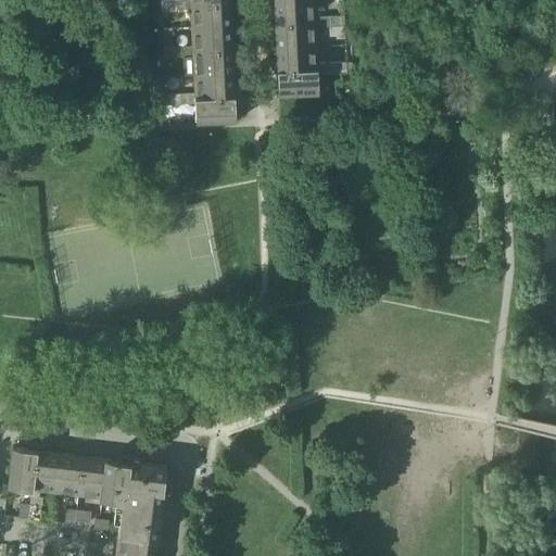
[(274,14),(275,24),(343,20),(343,15),(315,16),(314,0),(303,0),(274,2),(274,14)]
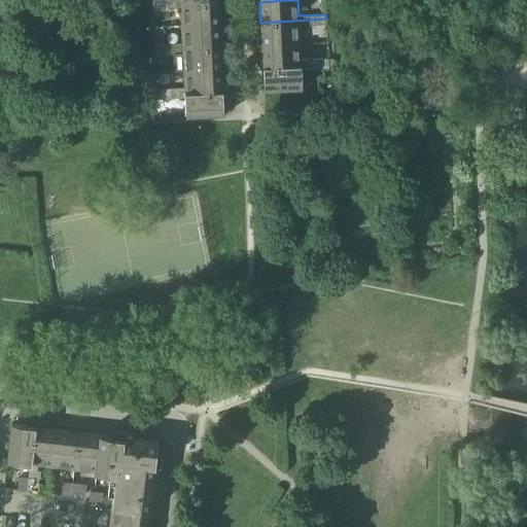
[(180,9),(181,27),(219,24),(218,1),(152,6),(153,10),(180,9)]
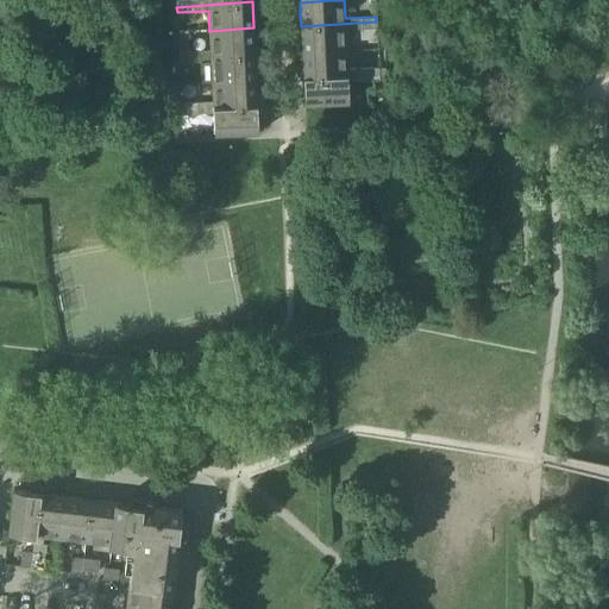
[(301,36),(302,54),(346,51),(345,30),(377,29),(376,22),(301,26),(301,36)]
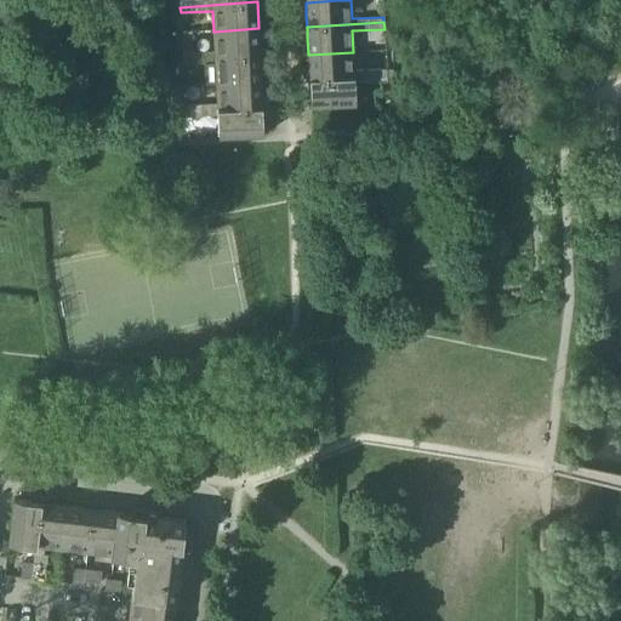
[(182,53),(182,60),(193,58),(260,55),(258,28),(214,32),(215,51),(193,52),(182,53)]
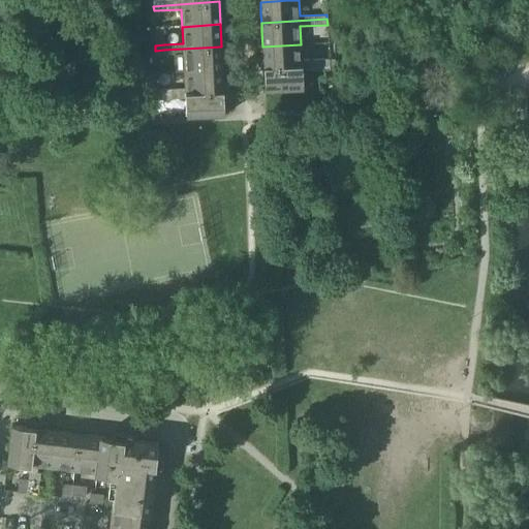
[(155,28),(155,45),(164,44),(163,27),(155,28)]
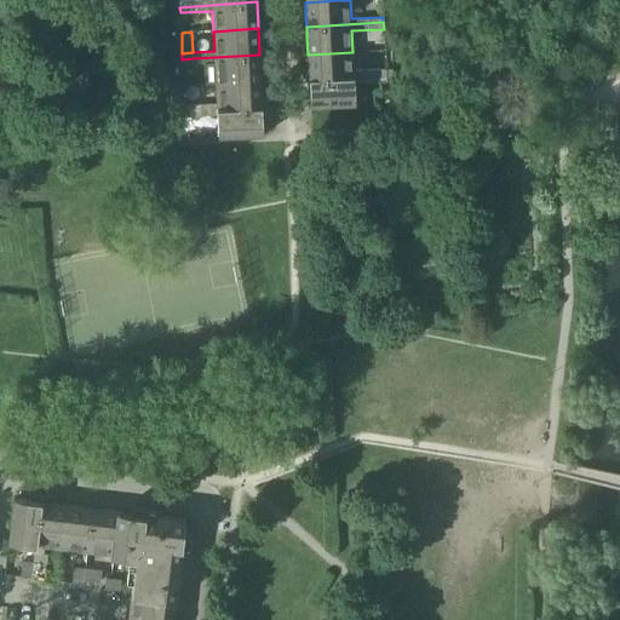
[(308,55),(309,80),(386,75),(385,69),(354,70),(352,52),(308,55)]
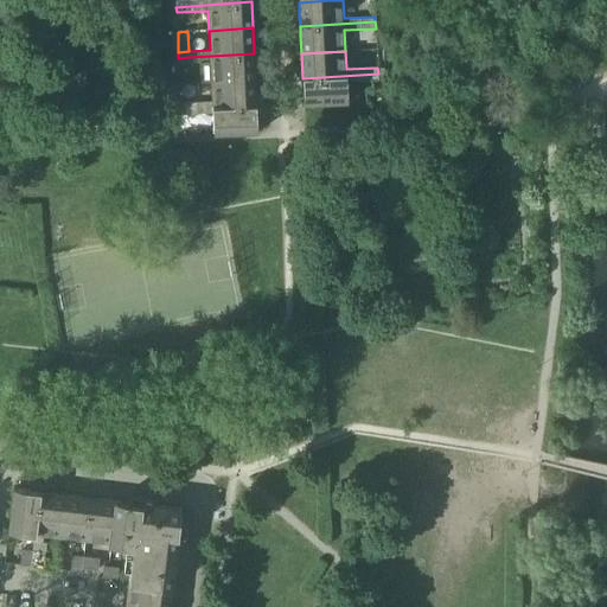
[(210,62),(211,82),(255,78),(254,53),(189,57),(178,58),(179,63),(210,62)]
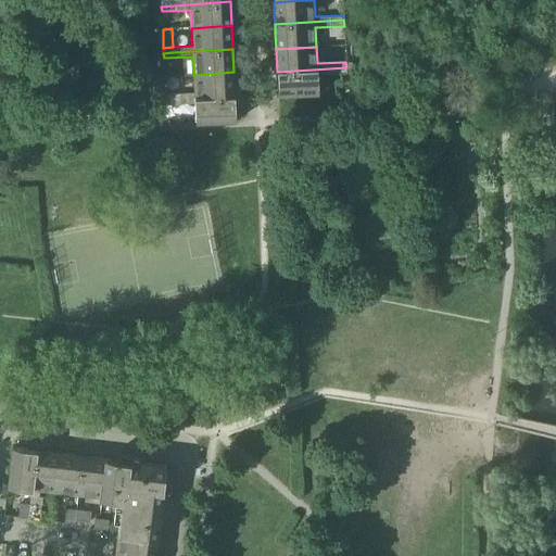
[(346,67),(277,72),(278,95),(318,93),(317,74),(346,73),(346,67)]
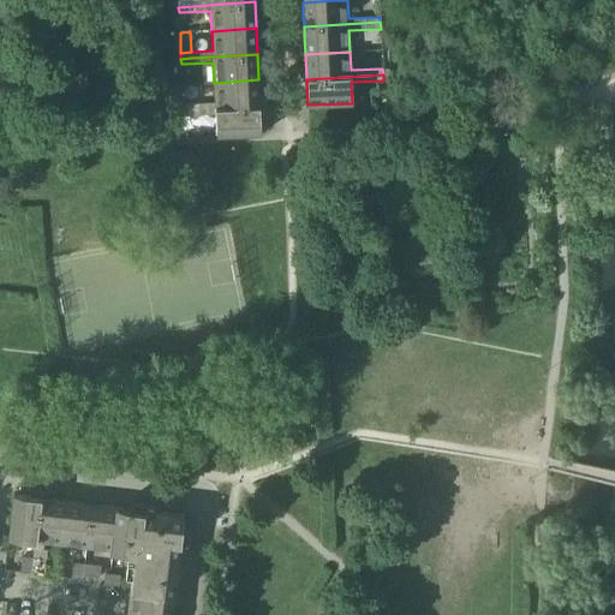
[(183,105),(183,111),(260,107),(258,79),(214,83),(215,102),(183,105)]
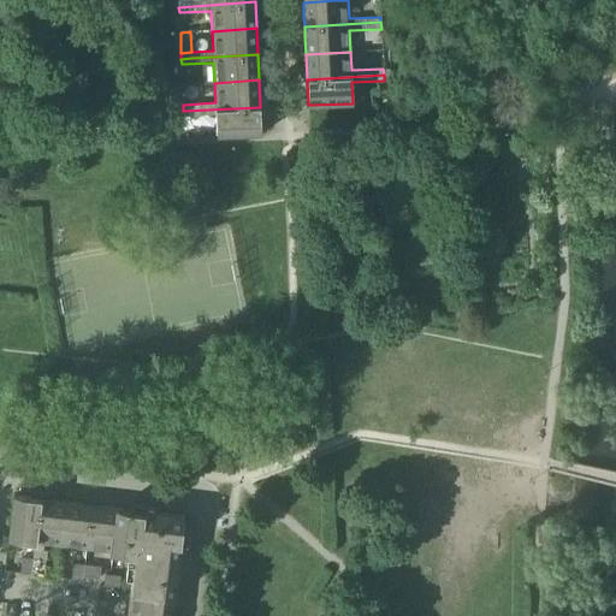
[(477,95),(467,95),(468,110),(478,110),(477,95)]
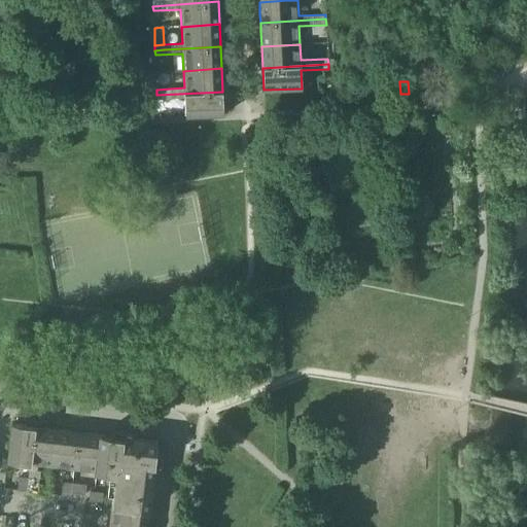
[(222,92),(156,95),(157,99),(184,98),(185,116),(223,114),(222,92)]
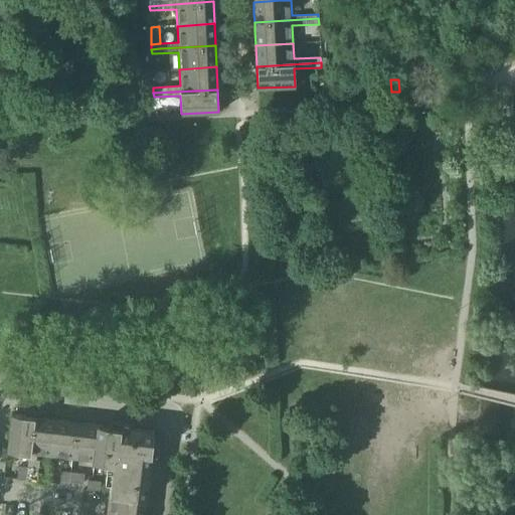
[(7,452),(29,454),(33,416),(11,414),(7,452)]
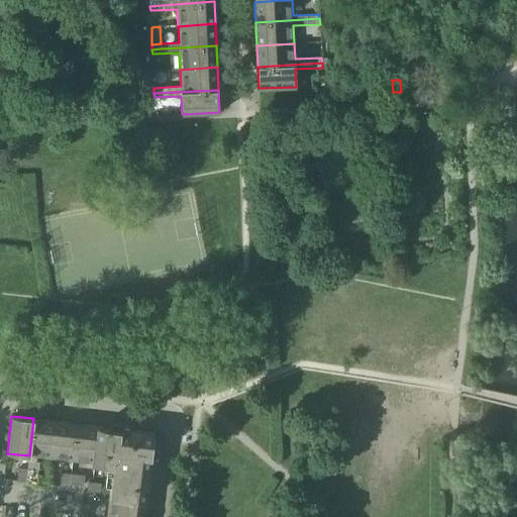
[(29,455),(52,458),(56,421),(33,418),(29,455)]
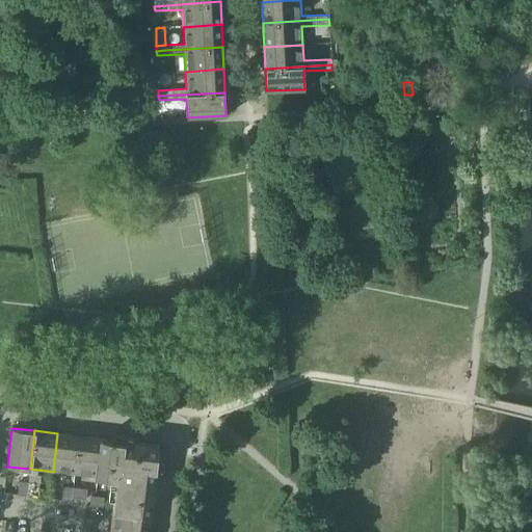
[(53,472),(75,474),(80,435),(57,433),(53,472)]
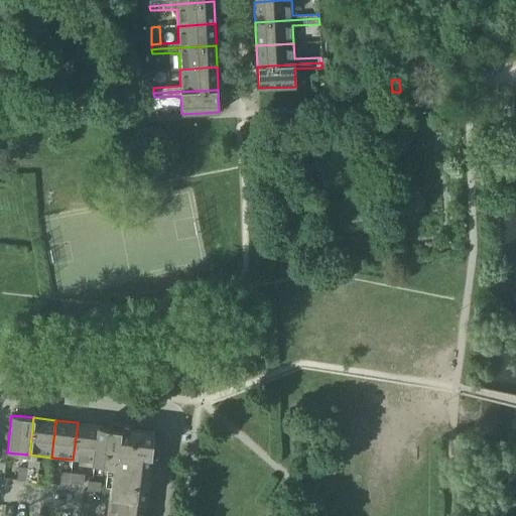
[(73,460),(94,463),(99,425),(78,422),(73,460)]
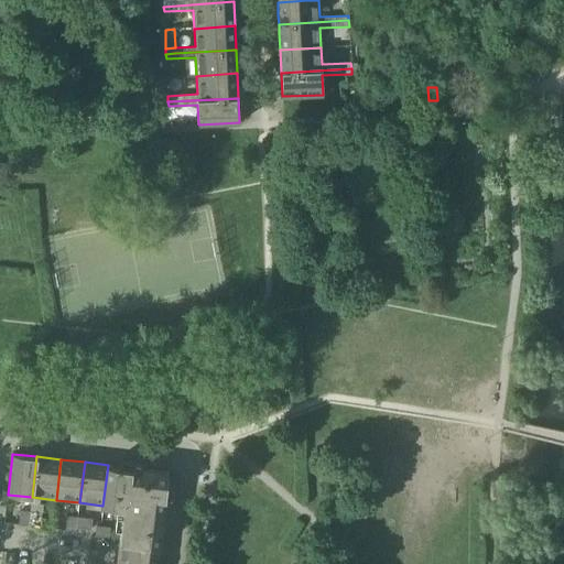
[(123,508),(119,540),(160,544),(169,472),(108,465),(102,506),(123,508)]
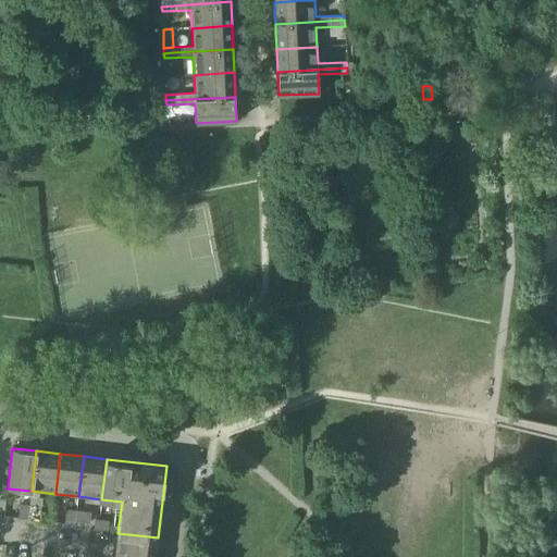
[(17,518),(28,519),(29,506),(20,505),(17,518)]
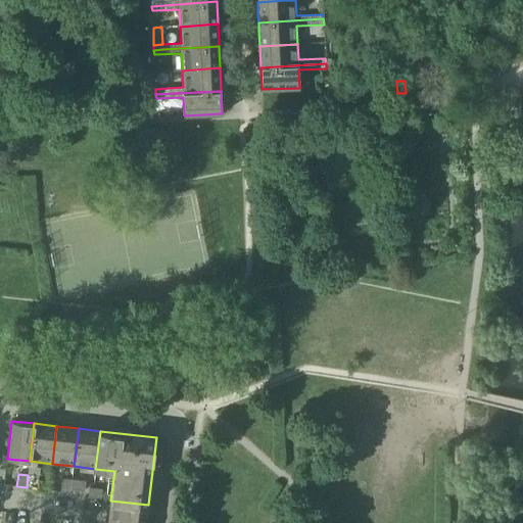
[(28,475),(27,487),(37,489),(38,476),(28,475)]
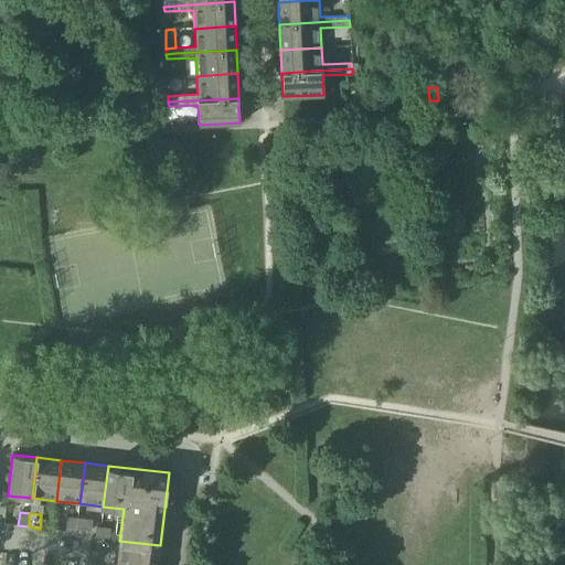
[(78,529),(80,519),(66,518),(65,531),(75,532),(76,529),(78,529)]
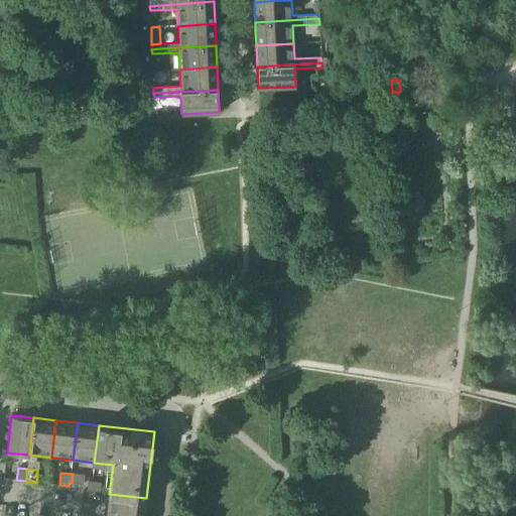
[(84,475),(73,474),(72,483),(83,485),(84,481),(84,475)]
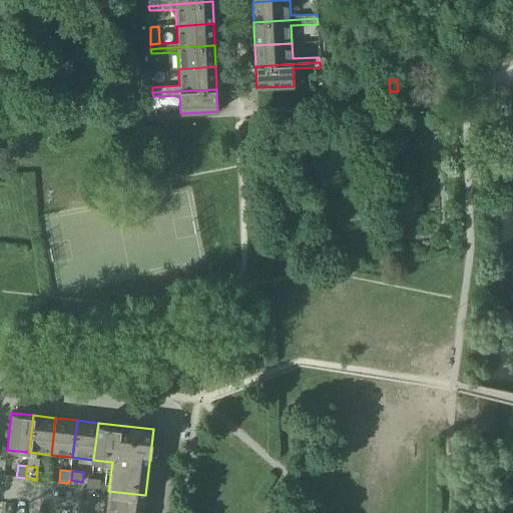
[(86,488),(98,489),(100,480),(87,478),(86,488)]
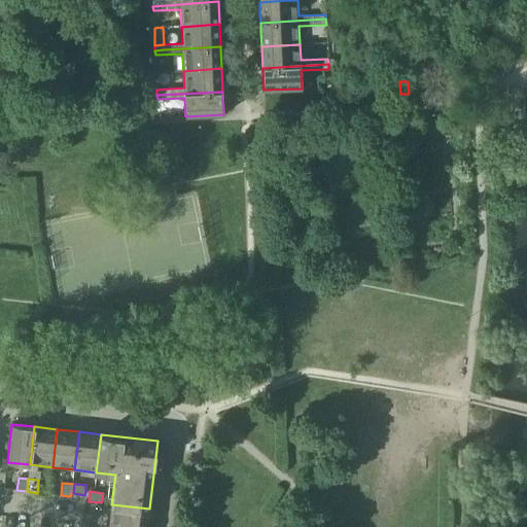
[(111,504),(108,526),(147,526),(149,508),(111,504)]
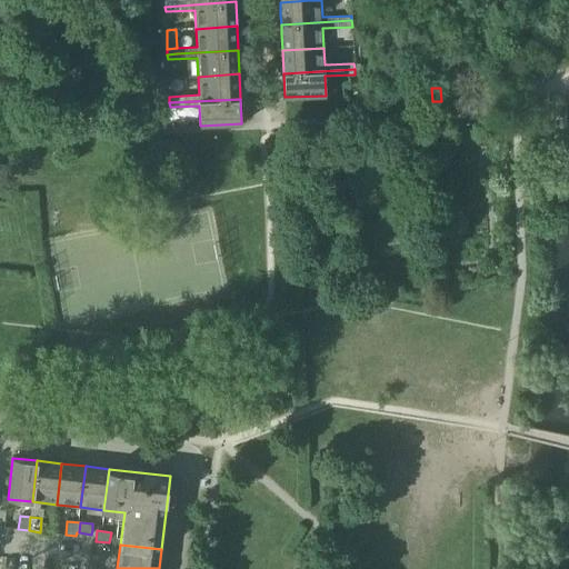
[(90,555),(89,565),(102,567),(103,557),(90,555)]
